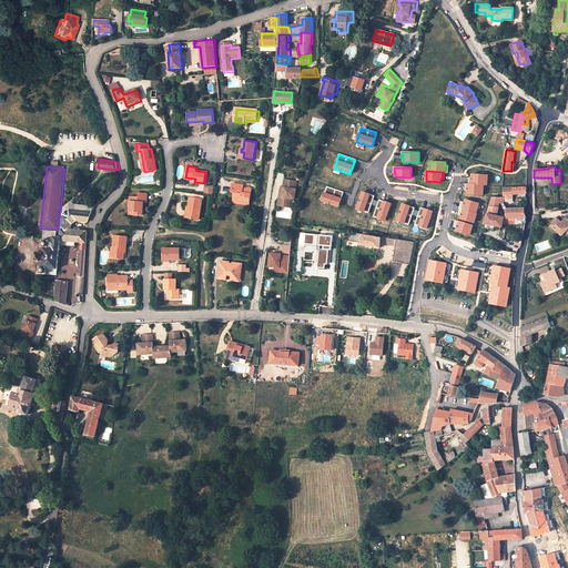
[(469,178),(468,184),(486,184),(486,174),(472,174),(472,178),(469,178)]
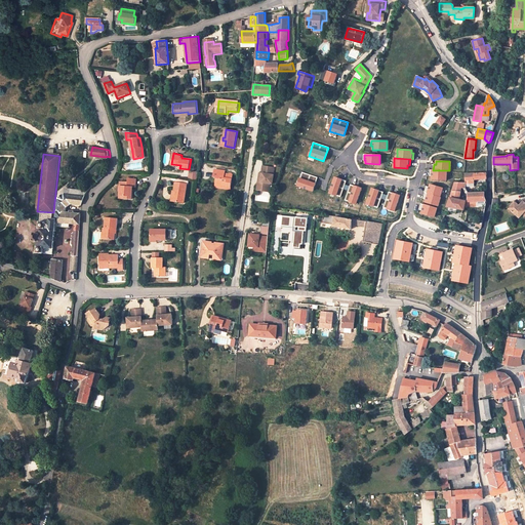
[(274,167),(263,165),(261,172),(259,172),(258,178),(261,178),(260,182),(259,182),(258,190),(268,191),(270,183),(272,184),(273,174),(274,167)]
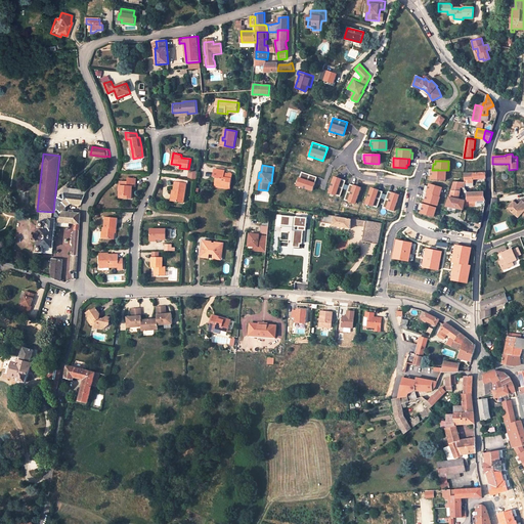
[(220,186),(226,186),(226,185),(230,185),(232,173),(226,172),(226,174),(224,173),(224,172),(224,170),(214,168),(213,175),(216,176),(216,182),(220,182),(220,186)]
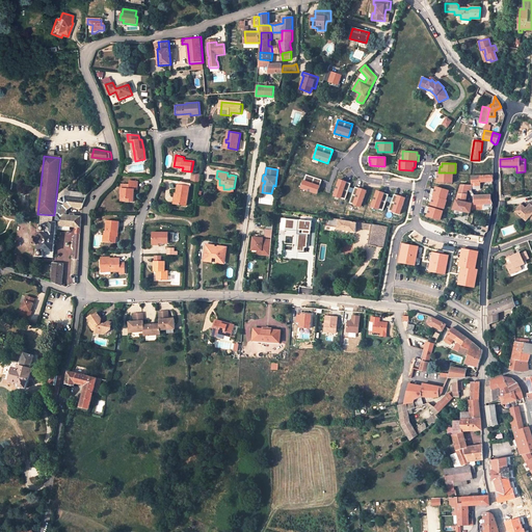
[(452,182),(452,173),(435,173),(435,178),(437,178),(437,181),(452,182)]
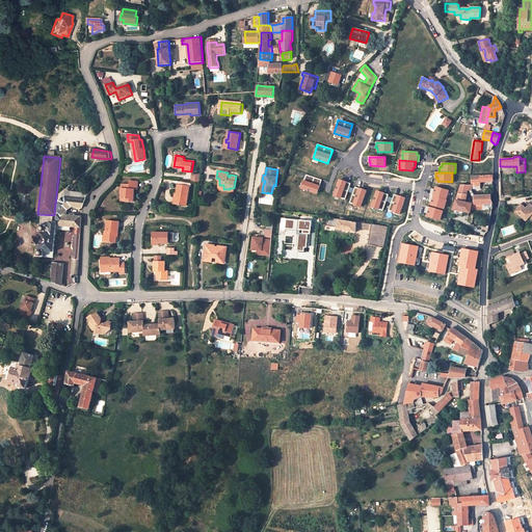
[(191,181),(200,182),(201,174),(192,174),(191,181)]
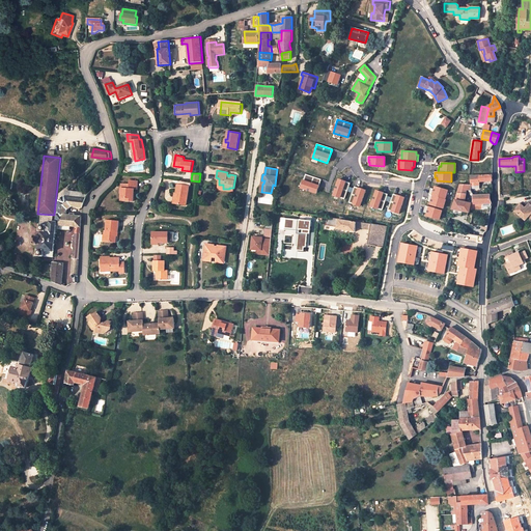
[(320,179),(305,174),(301,188),(315,193),(320,179)]
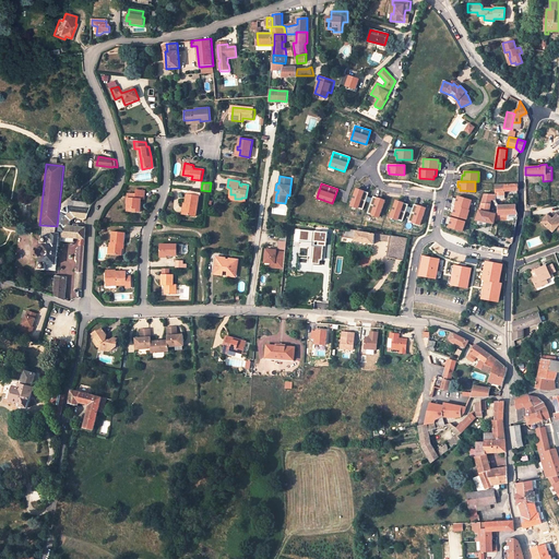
[(499,205),(500,205),(499,195),(506,195),(504,192),(511,191),(518,190),(519,190),(519,185),(496,185),(496,194),(496,200),(499,205)]
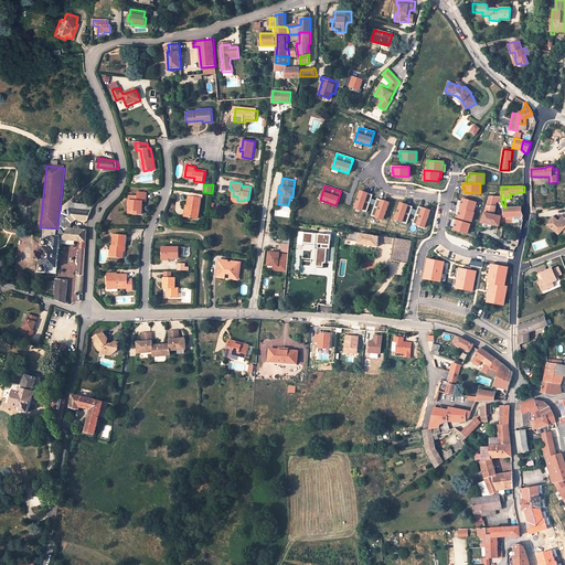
[(366,212),(372,194),(360,191),(354,208),(366,212)]
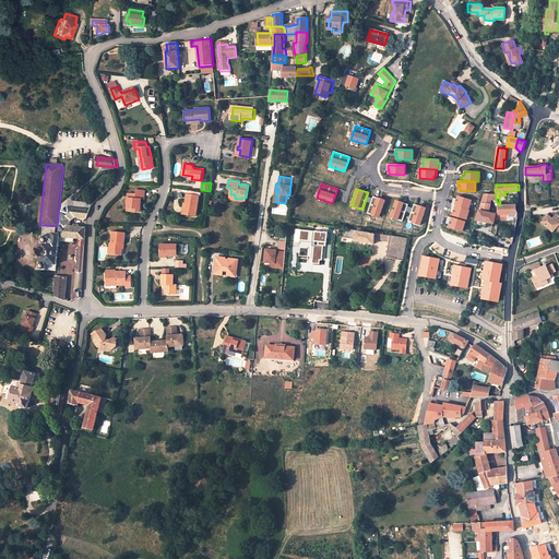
[(134,209),(134,212),(141,212),(142,199),(145,199),(145,190),(138,190),(138,193),(129,193),(129,203),(130,204),(130,209),(134,209)]
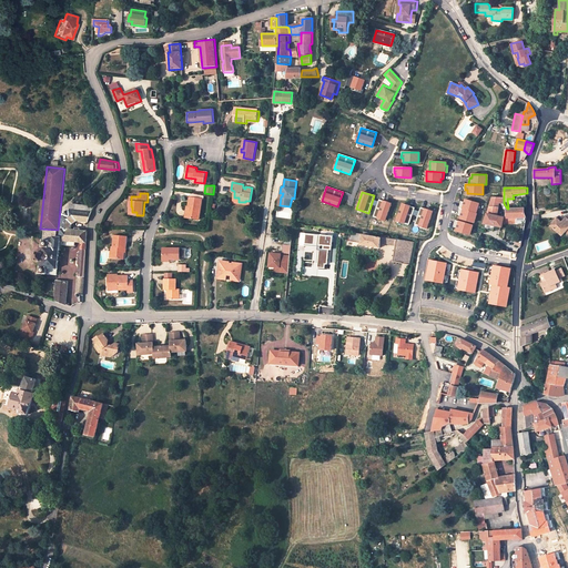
[(188,206),(186,211),(190,211),(189,217),(200,219),(202,199),(191,196),(190,206),(188,206)]
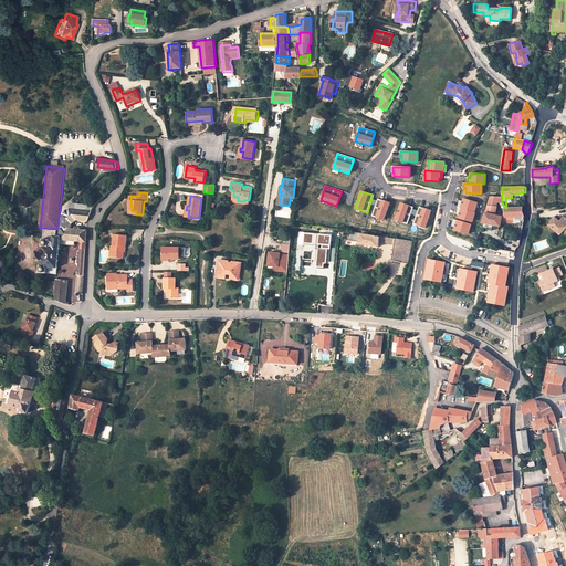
[(502,217),(496,216),(494,215),(495,207),(496,207),(498,201),(502,202),(502,197),(491,196),(482,222),(493,224),(501,227),(502,223),(502,217)]
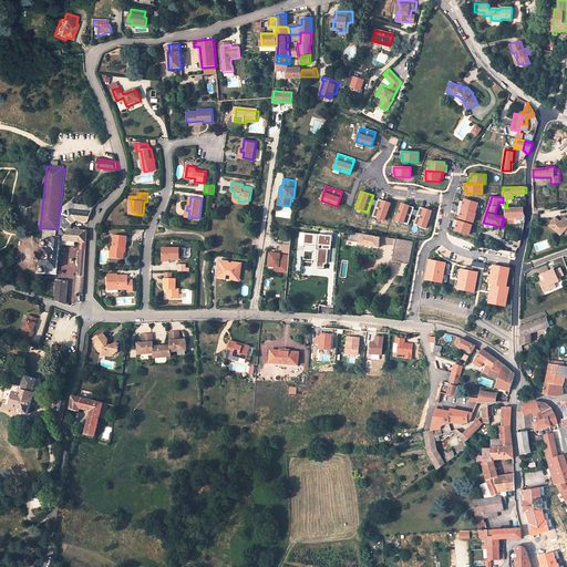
[(384,220),(390,203),(378,199),(372,216),(384,220)]
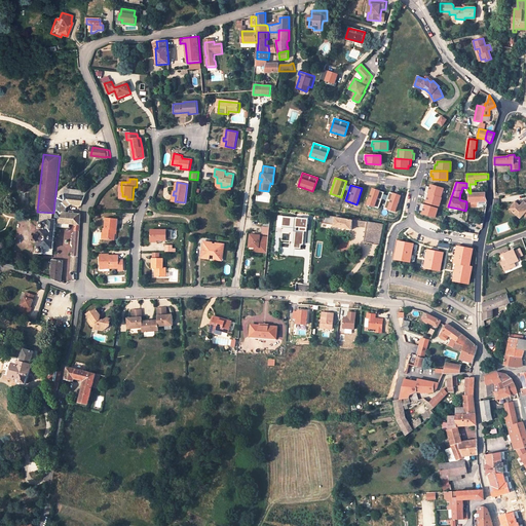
[(426,187),(425,193),(440,197),(443,188),(429,185),(429,188),(426,187)]
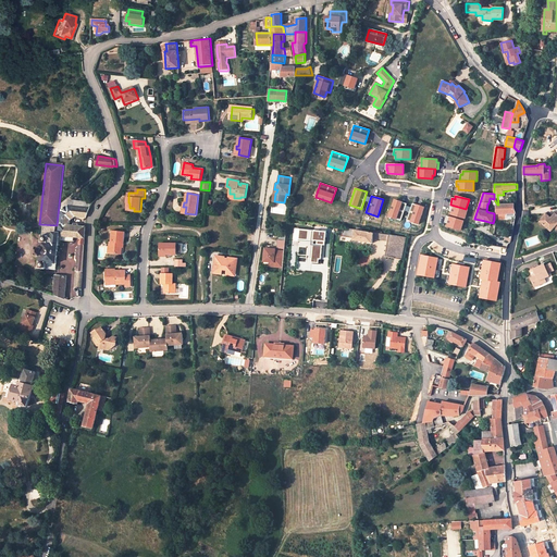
[(400,220),(406,203),(394,199),(388,217),(400,220)]
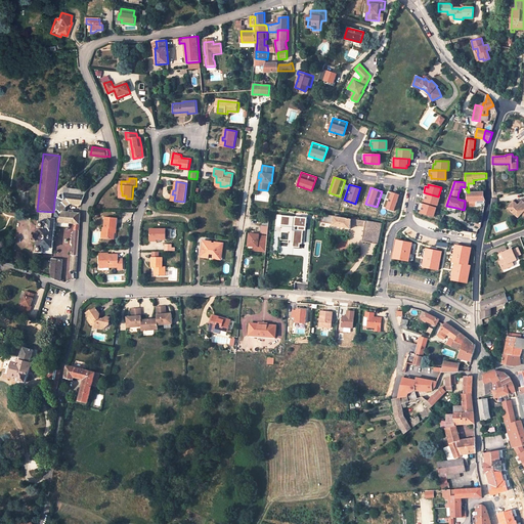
[(39,242),(39,247),(38,247),(38,253),(49,253),(54,254),(56,226),(70,227),(70,223),(76,223),(76,233),(73,235),(72,242),(75,244),(74,256),(73,256),(73,271),(74,271),(73,272),(74,274),(74,276),(74,280),(78,279),(78,273),(79,260),(79,249),(80,239),(80,231),(81,222),(81,214),(79,214),(79,212),(77,212),(77,214),(75,213),(75,211),(71,211),(70,213),(67,213),(68,204),(82,205),(83,203),(84,199),(85,195),(88,190),(66,188),(64,193),(59,197),(56,219),(52,218),(53,213),(41,212),(41,217),(40,227),(41,227),(40,233),(35,233),(34,241),(39,242)]
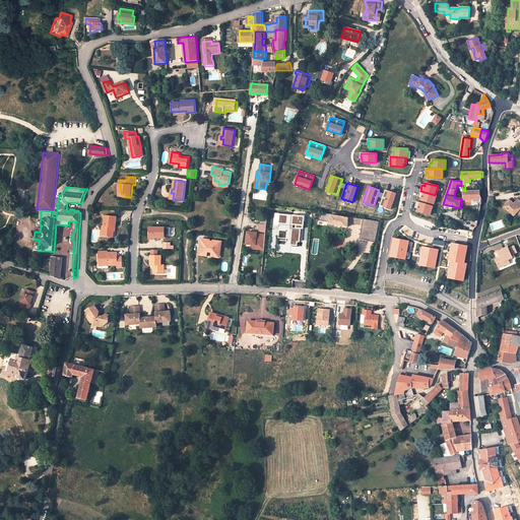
[(391,209),(396,193),(385,190),(380,205),(391,209)]
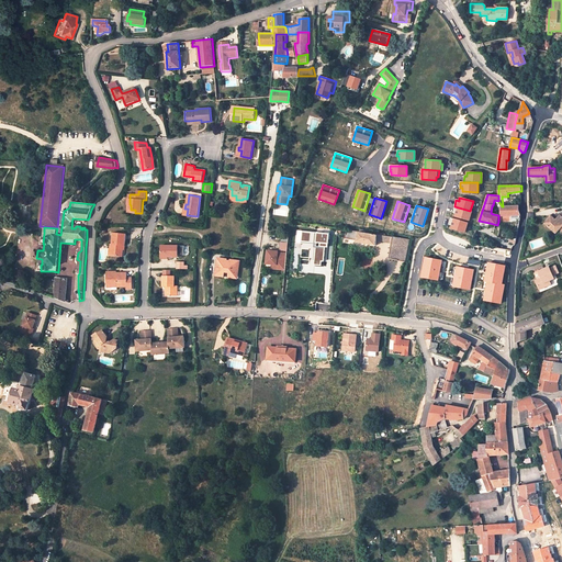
[(469,221),(471,211),(454,206),(453,212),(454,213),(453,216),(469,221)]
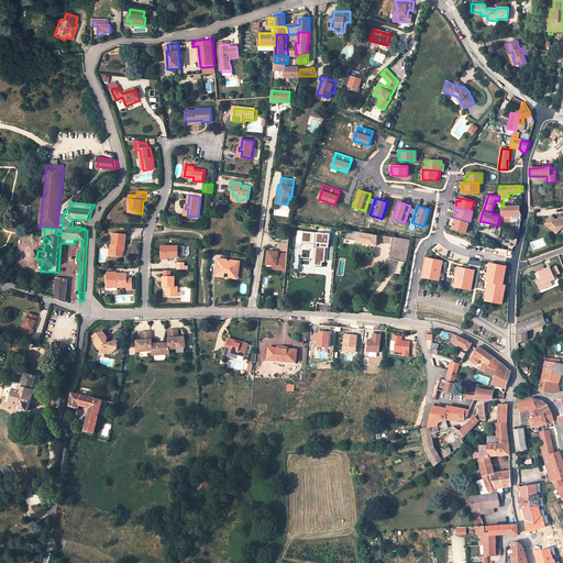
[(499,216),(499,222),(521,221),(522,216),(520,211),(519,207),(504,207),(503,207),(503,216),(499,216)]
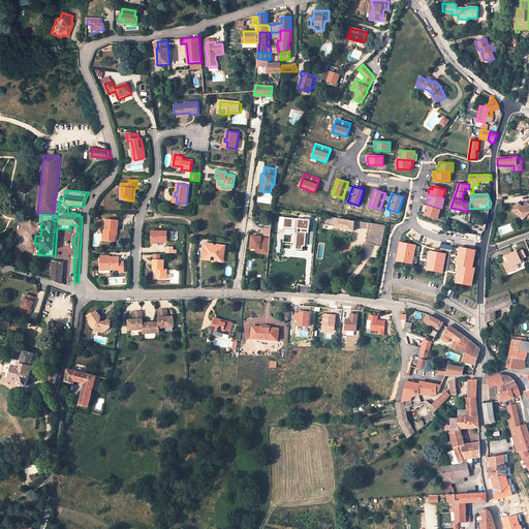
[(528,207),(526,210),(523,207),(519,203),(511,210),(522,219),(526,216),(528,213),(528,214),(528,207)]
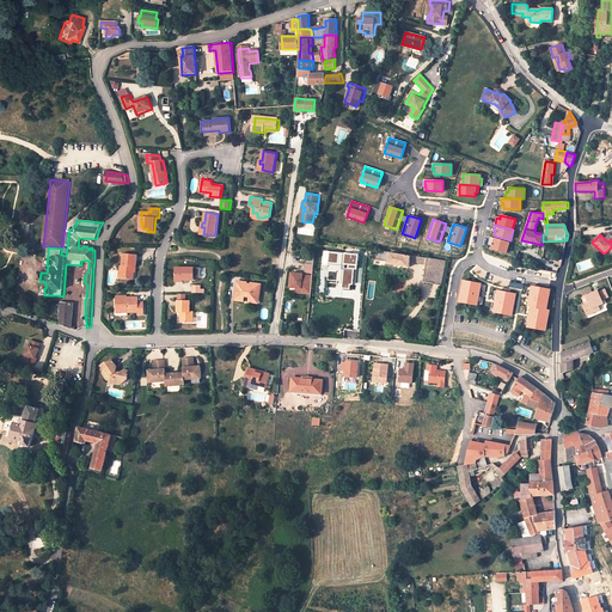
[(506,252),(508,243),(490,238),(489,244),(490,244),(490,248),(506,252)]
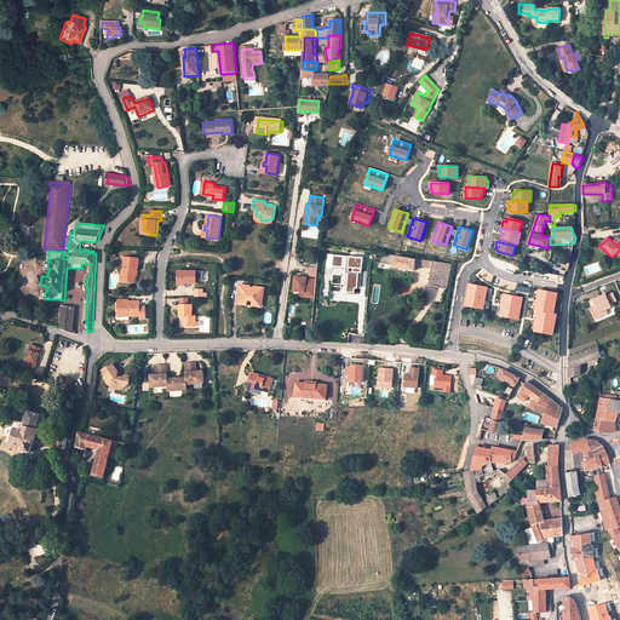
[(430,285),(448,288),(452,264),(426,260),(426,258),(417,257),(417,260),(405,258),(406,254),(399,253),(397,257),(396,257),(383,254),(382,263),(394,265),(394,267),(415,270),(417,265),(432,268),(430,285)]
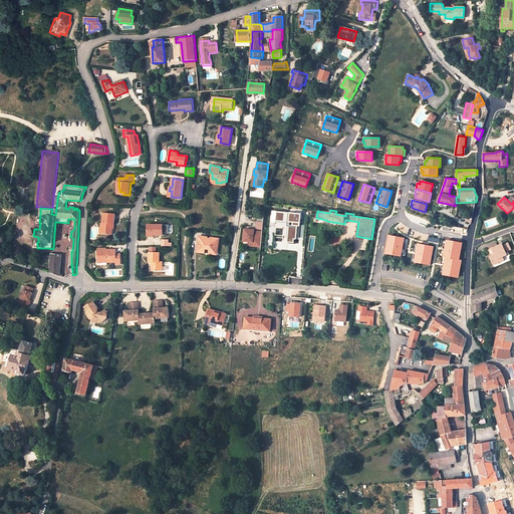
[(277,220),(291,221),(289,241),(294,242),(295,238),(297,238),(298,226),(301,226),(302,214),(277,211),(277,220)]
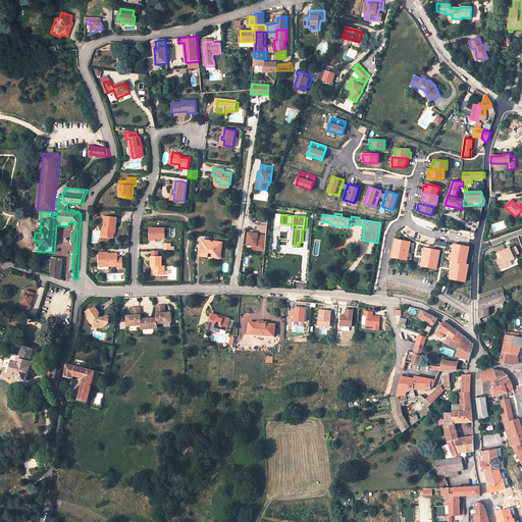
[(115,239),(115,232),(116,228),(117,228),(118,217),(107,216),(106,226),(105,226),(104,231),(104,238),(115,239)]
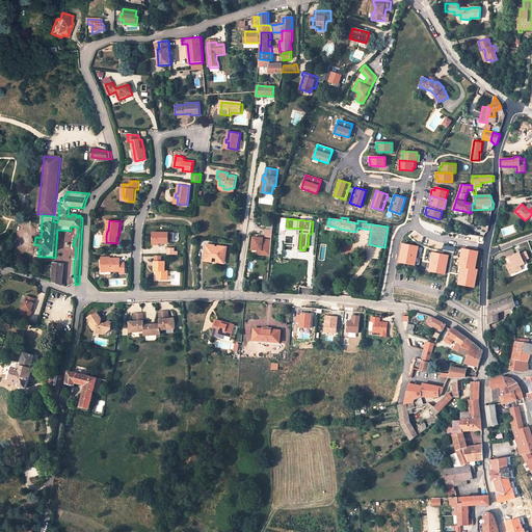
[(154,242),(160,243),(169,243),(169,232),(154,232),(154,242)]
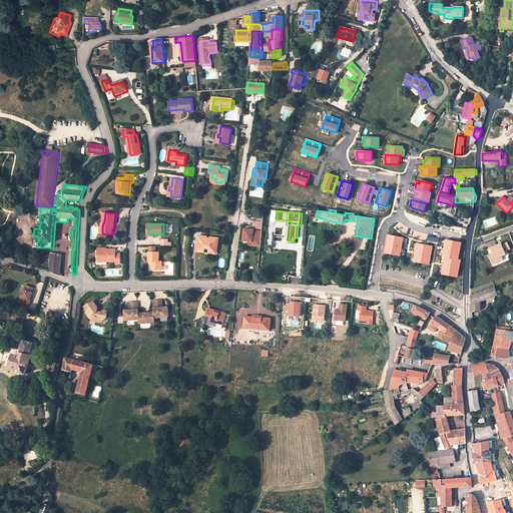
[(261,242),(262,231),(253,230),(253,229),(249,229),(244,228),(243,240),(249,241),(252,241),(252,244),(257,244),(258,241),(261,242)]
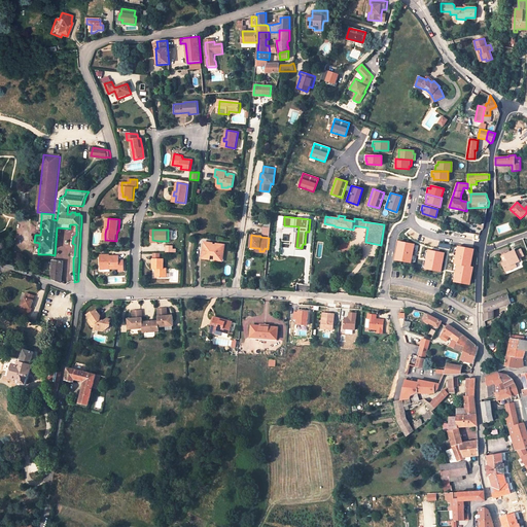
[(203,250),(202,250),(201,257),(209,258),(209,254),(213,254),(213,258),(221,259),(223,244),(214,243),(214,244),(211,243),(211,242),(203,241),(202,248),(203,248),(203,250)]
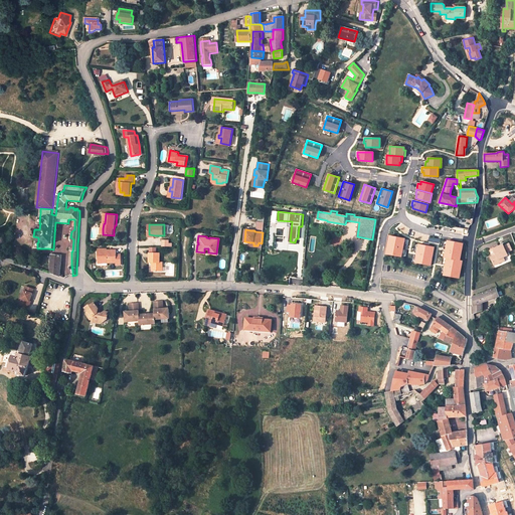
[(404,238),(389,236),(386,254),(400,256),(404,238)]
